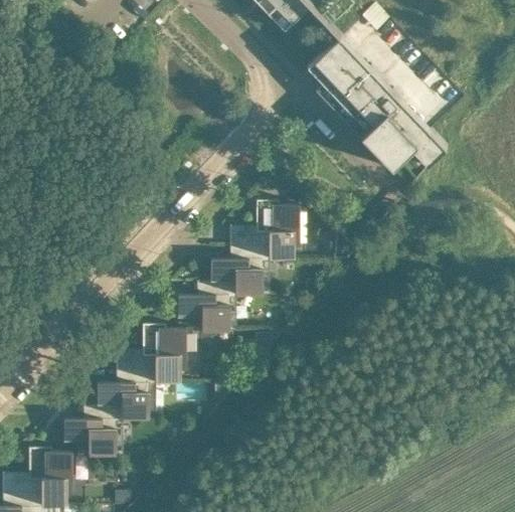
[(312,4),(308,0),(281,0),(274,7),(267,14),(273,19),(280,13),(290,23),(291,25),(312,5),(312,4)]
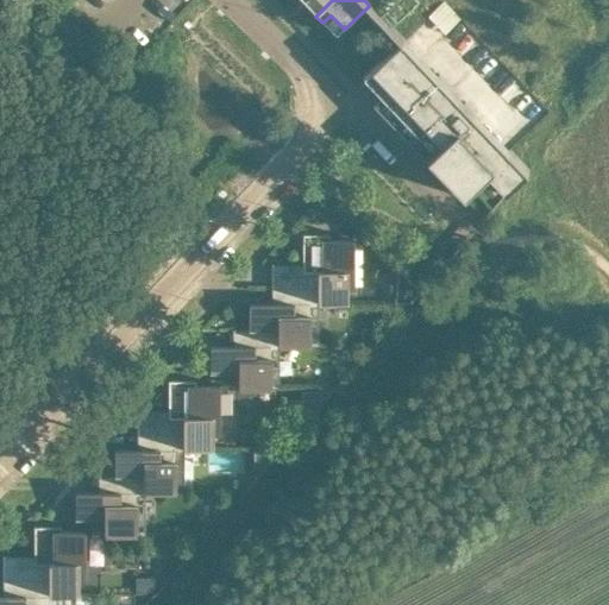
[(509,152),(476,117),(438,77),(410,48),(405,42),(403,41),(402,41),(362,80),(370,88),(380,98),(371,106),(462,201),(485,178),(503,197),(529,172),(510,152),(509,152)]
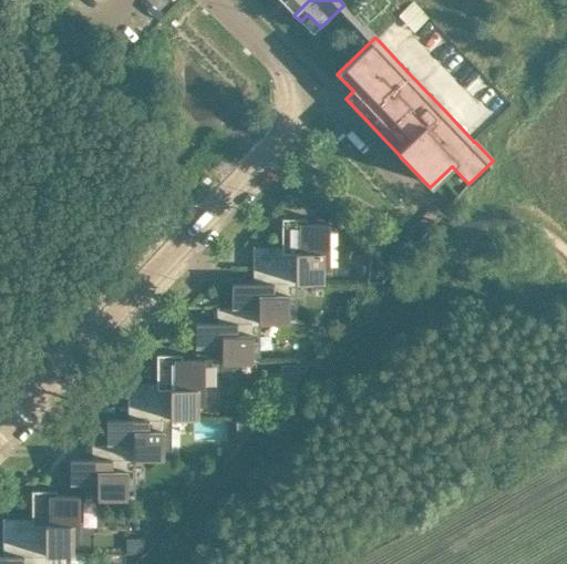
[(281,255),(269,255),(269,272),(295,272),(295,285),(296,285),(322,285),(322,272),(329,272),(329,226),(307,226),(307,222),(281,222),(281,249),(281,255)]
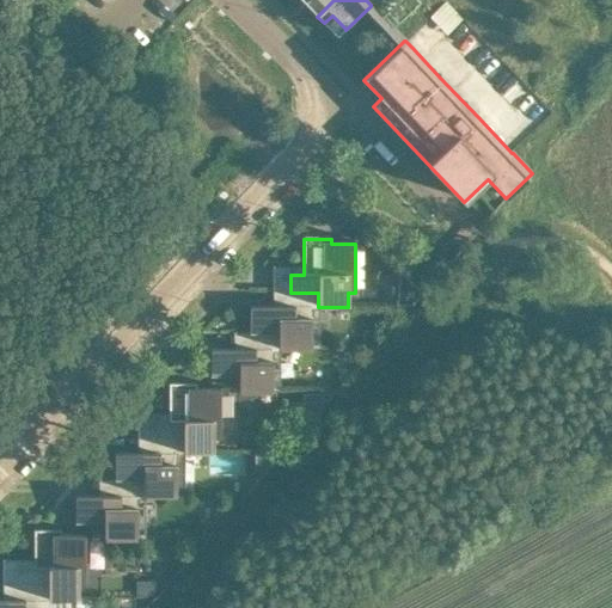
[(274,308),(250,308),(250,335),(251,335),(279,335),(279,350),(280,350),(319,350),(319,349),(311,349),(311,311),(319,311),(319,308),(319,307),(318,307),(318,293),(291,293),(291,308),(274,308)]
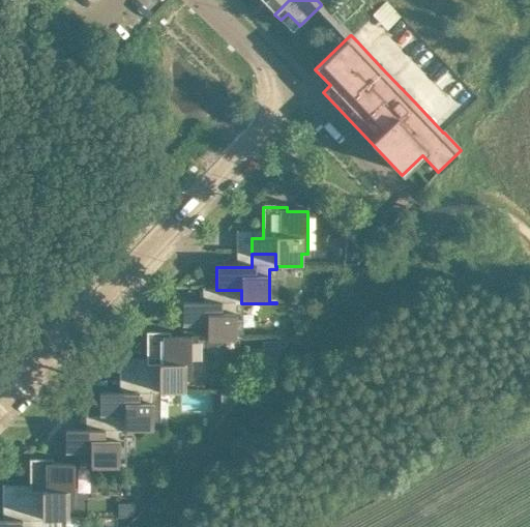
[(202,304),(182,304),(182,327),(207,327),(207,341),(242,341),(242,340),(235,340),(235,306),(242,306),(242,304),(242,303),(241,303),(241,290),(217,290),(217,291),(217,304),(202,304)]
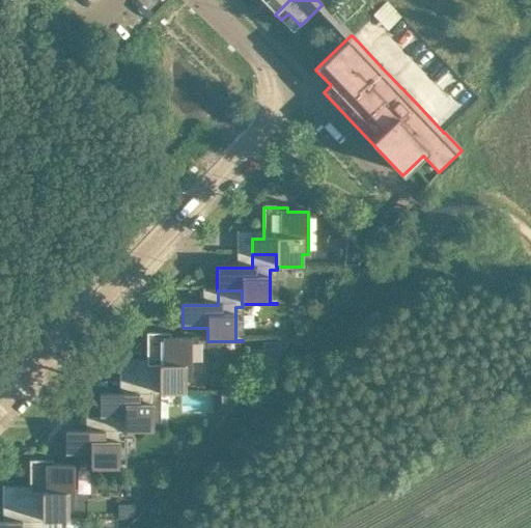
[(146,366),(135,366),(135,382),(159,382),(159,394),(160,394),(185,394),(185,381),(191,381),(191,339),(170,339),(170,335),(146,334),(146,361),(146,366)]
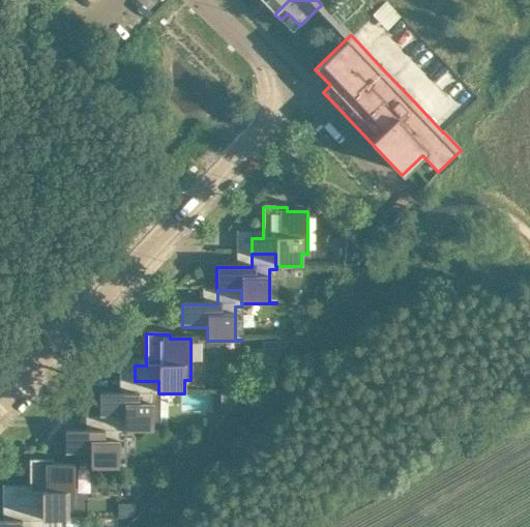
[(119,394),(99,394),(99,417),(100,417),(124,417),(124,431),(125,431),(159,431),(159,429),(152,430),(152,396),(159,396),(159,394),(159,393),(158,393),(158,381),(135,381),(135,394),(119,394)]
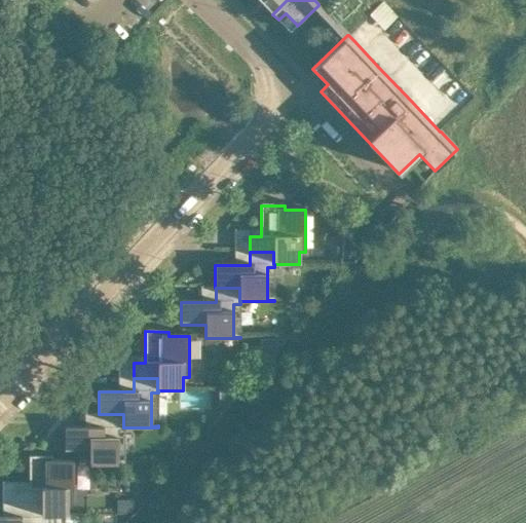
[(84,428),(65,428),(65,451),(89,451),(89,464),(124,464),(124,462),(117,463),(117,430),(124,430),(124,428),(124,427),(123,427),(123,414),(100,414),(100,415),(100,428),(84,428)]
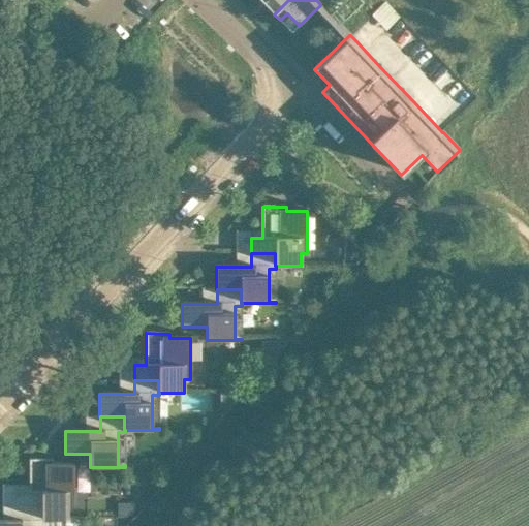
[(29,492),(18,492),(18,507),(41,507),(41,519),(48,519),(48,520),(49,520),(55,520),(67,520),(67,507),(73,507),(73,465),(53,465),(53,461),(29,461),(29,487),(29,492)]
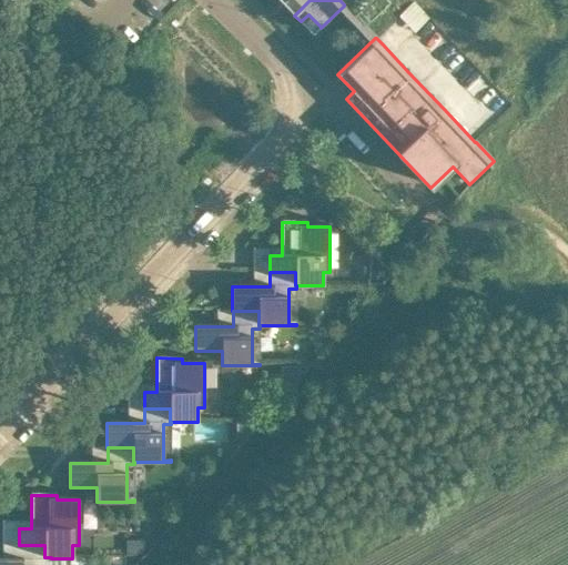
[(144,556),(144,543),(127,543),(127,556),(144,556)]
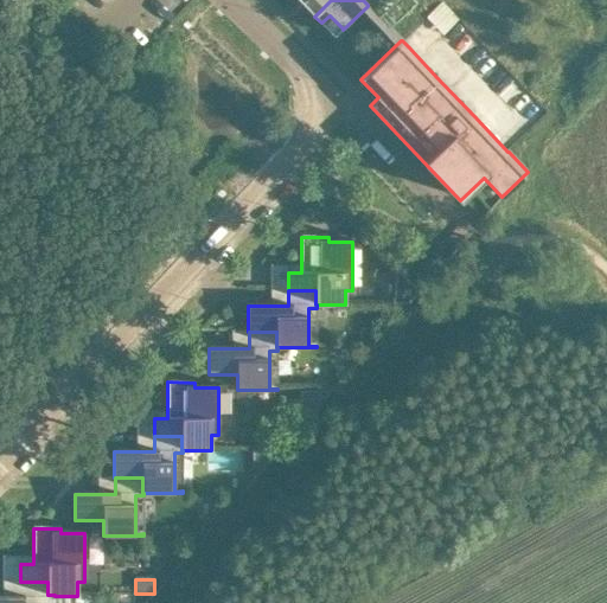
[(2,597),(0,596),(0,602),(55,602),(56,597),(56,596),(55,596),(55,595),(48,595),(48,582),(20,582),(20,597),(2,597)]
